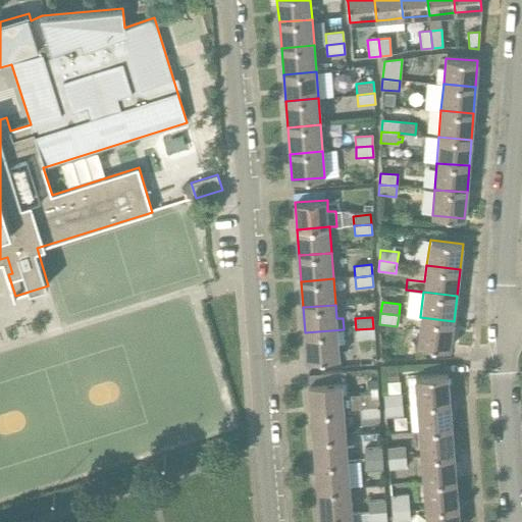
[(420,317),(417,345),(450,349),(454,321),(420,317)]
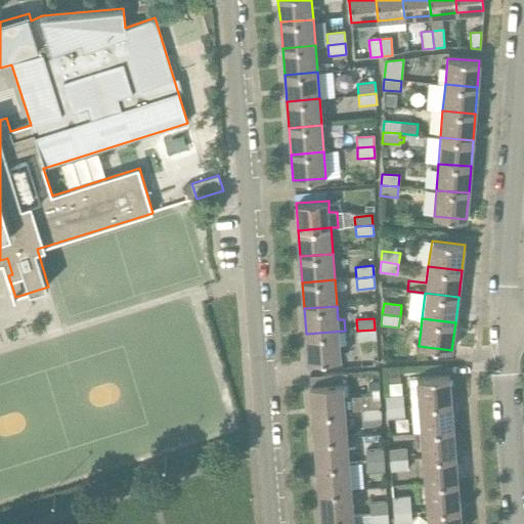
[(358,342),(376,340),(375,330),(357,331),(358,342)]
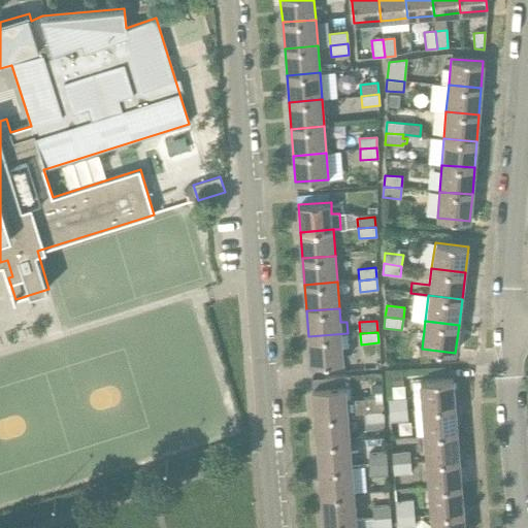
[(310,364),(343,362),(342,349),(349,348),(348,333),(308,336),(310,364)]
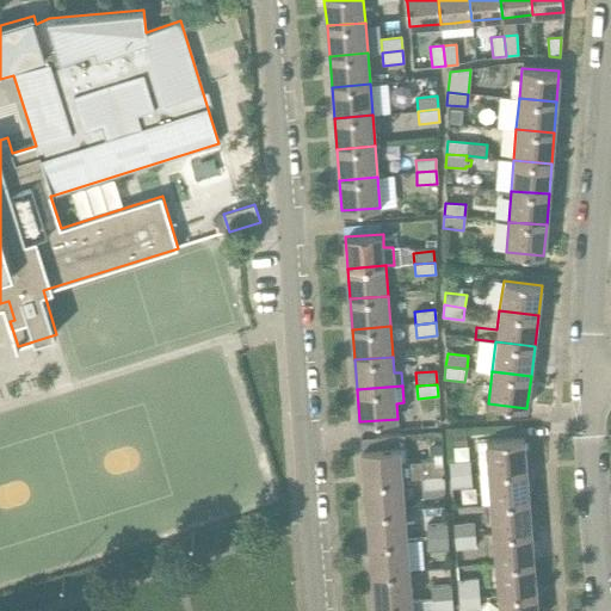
[(423,476),(443,475),(442,458),(407,462),(406,446),(405,446),(403,434),(376,437),(377,449),(362,450),(364,481),(402,479),(423,476)]
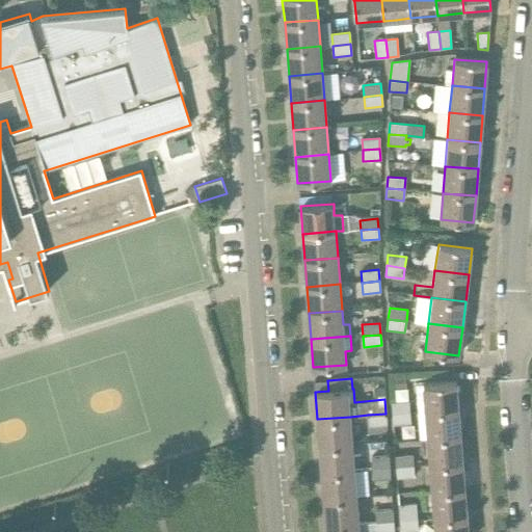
[(418,411),(458,408),(456,381),(422,383),(423,386),(416,387),(418,411)]
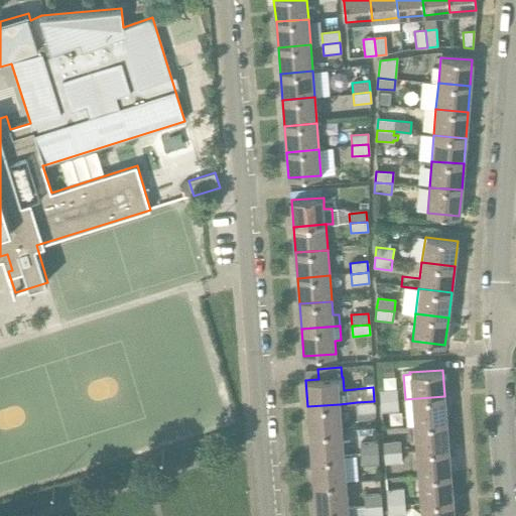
[(380,401),(397,400),(396,389),(379,390),(380,401)]
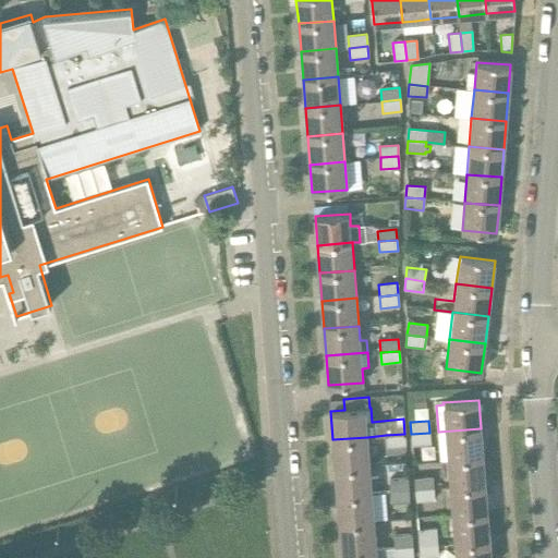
[(441,460),(483,456),(481,428),(438,432),(440,460),(441,460)]
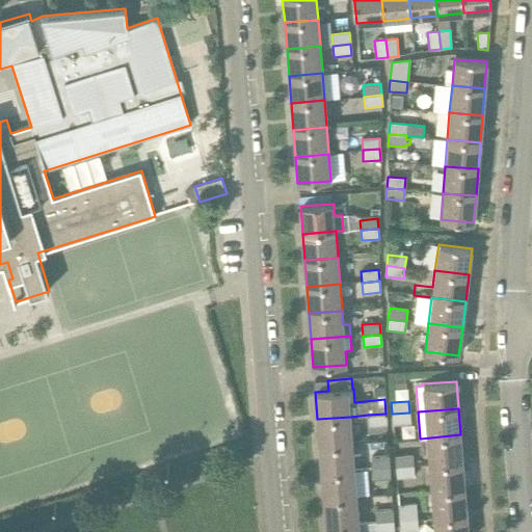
[(393,425),(410,424),(409,413),(392,414),(393,425)]
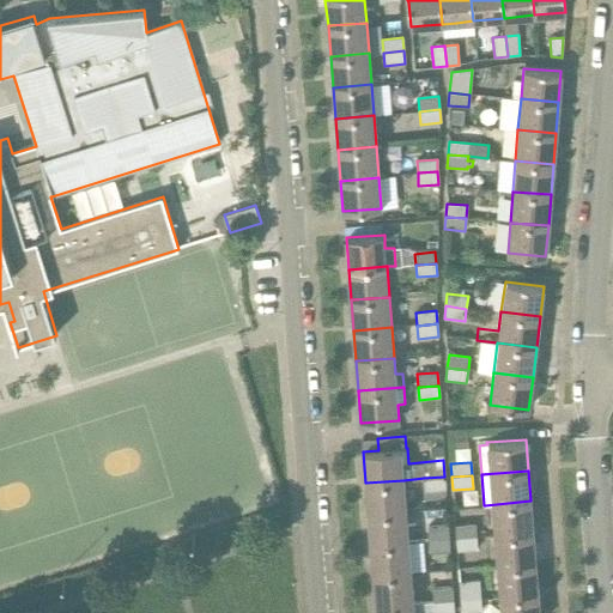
[(444,477),(424,478),(425,492),(445,490),(444,477)]
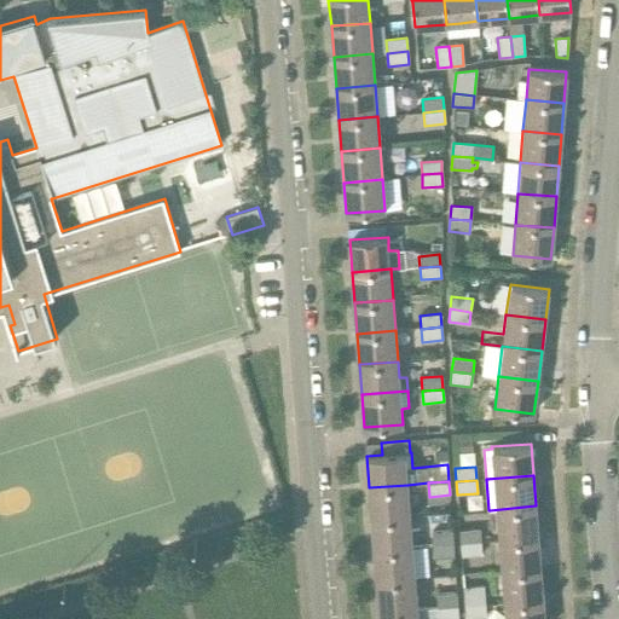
[(410,516),(409,498),(408,485),(369,487),(371,519),(410,516)]
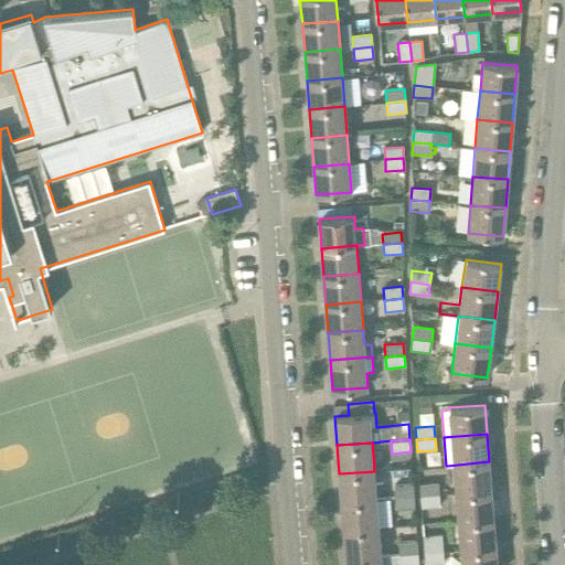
[(456,493),(491,490),(489,461),(447,466),(448,493),(456,493)]
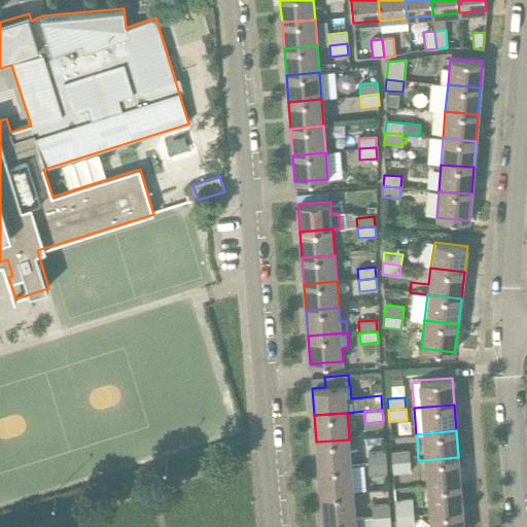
[(318,468),(351,466),(349,440),(316,442),(318,468)]
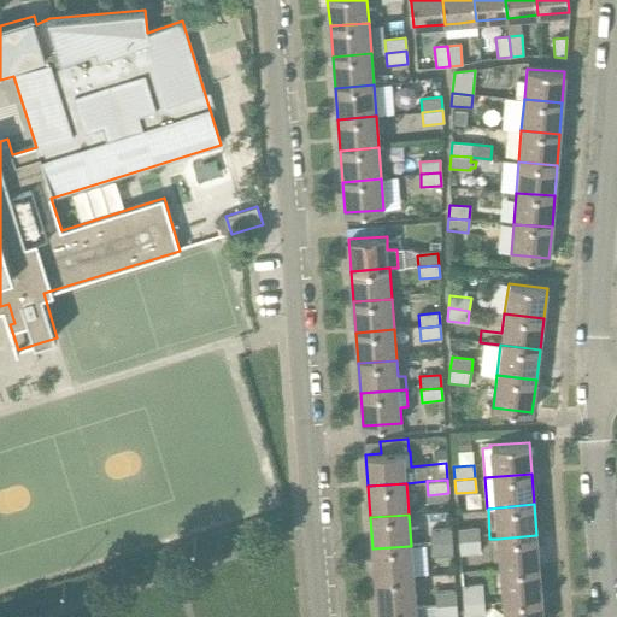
[(459,541),(480,539),(477,527),(458,528),(459,541)]
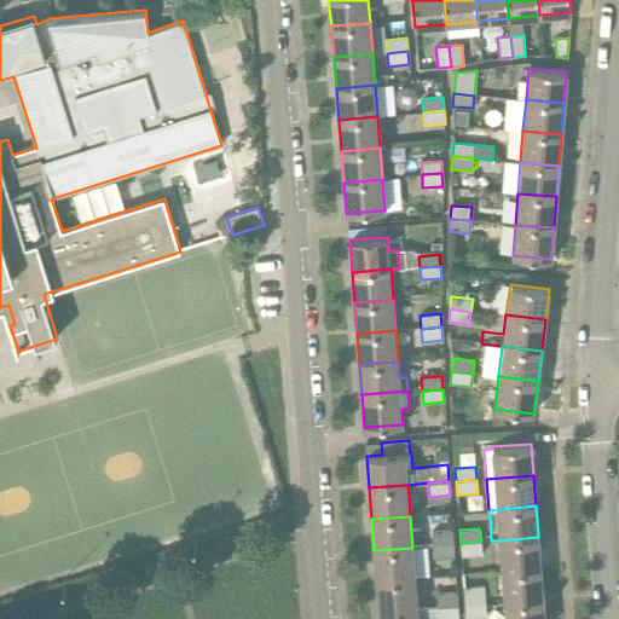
[(433,545),(453,544),(452,531),(432,532),(433,545)]
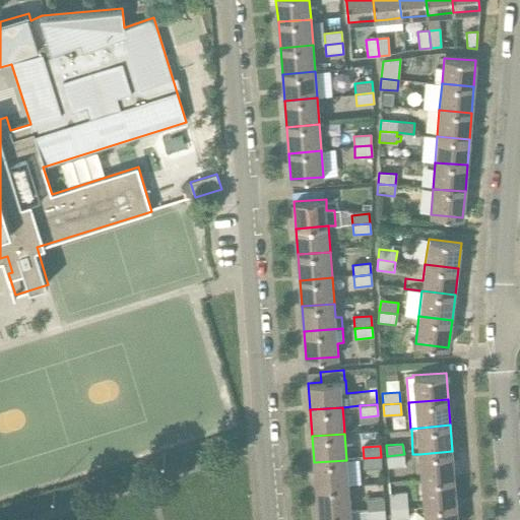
[(421,480),(454,477),(452,451),(419,454),(421,480)]
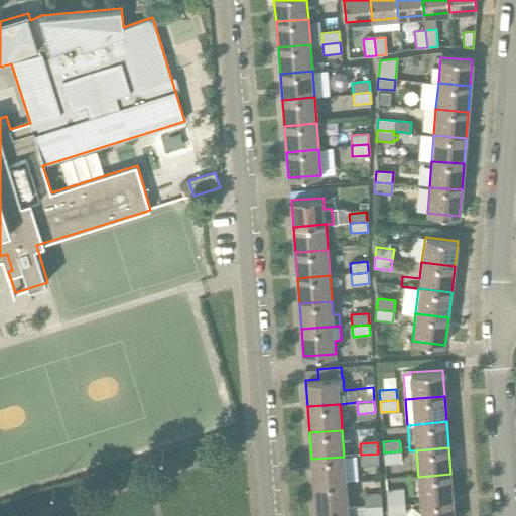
[(385,464),(402,463),(401,450),(384,453),(385,464)]
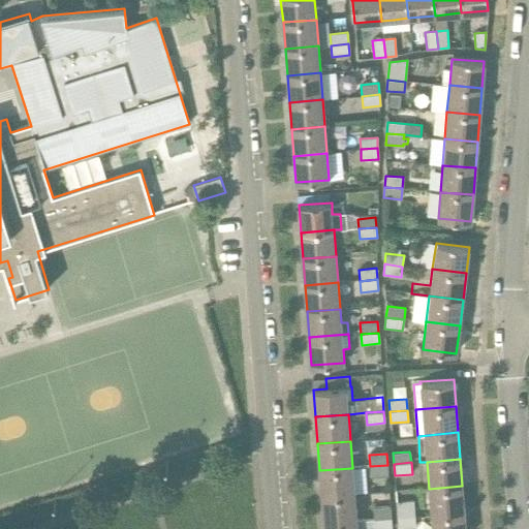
[(371,477),(387,476),(387,465),(370,466),(371,477)]
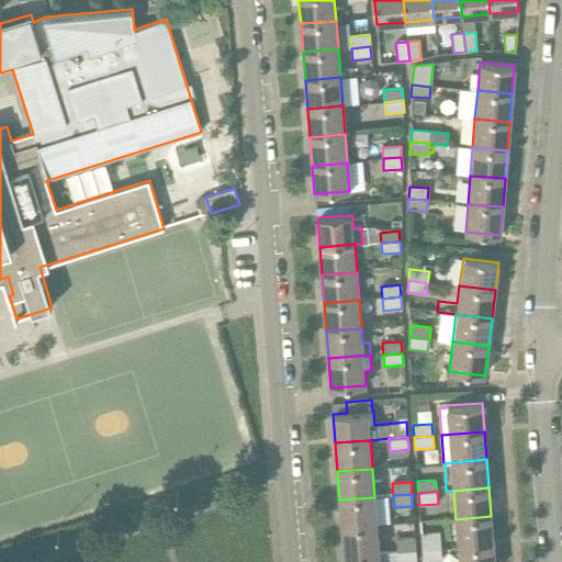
[(380,519),(391,519),(390,495),(379,495),(380,519)]
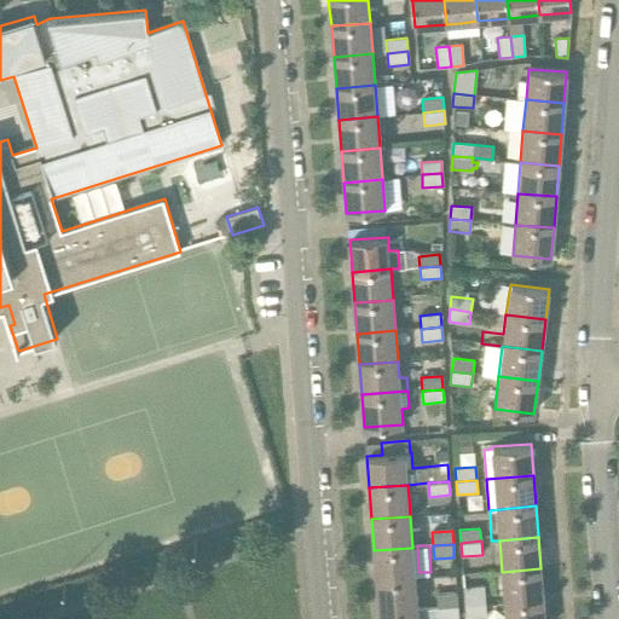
[(376,582),(415,578),(412,548),(374,550),(376,582)]
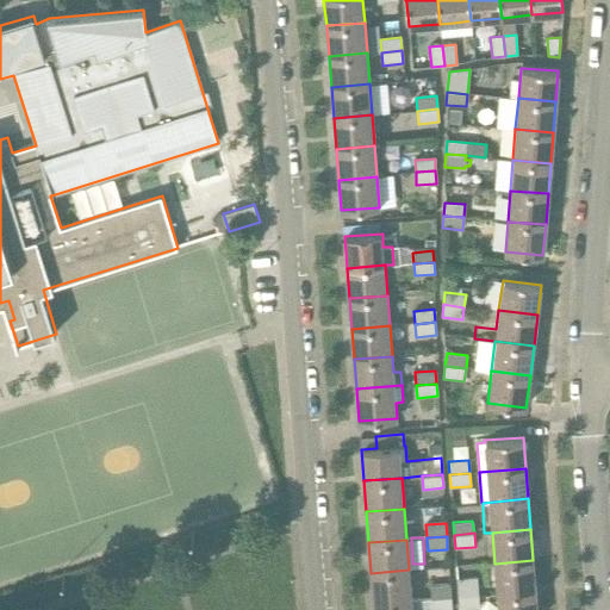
[(497,595),(535,591),(533,560),(495,564),(497,595)]
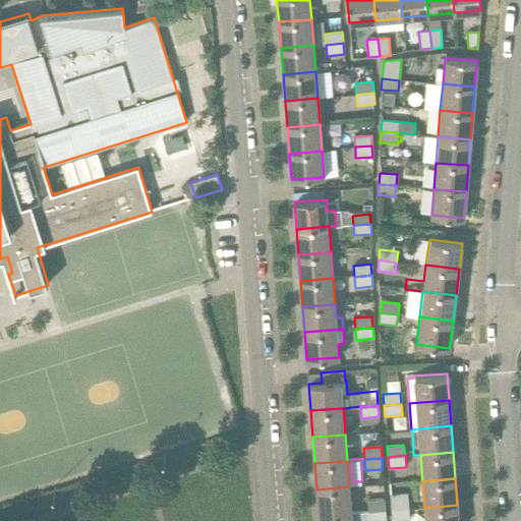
[(319,516),(351,512),(349,486),(316,489),(319,516)]
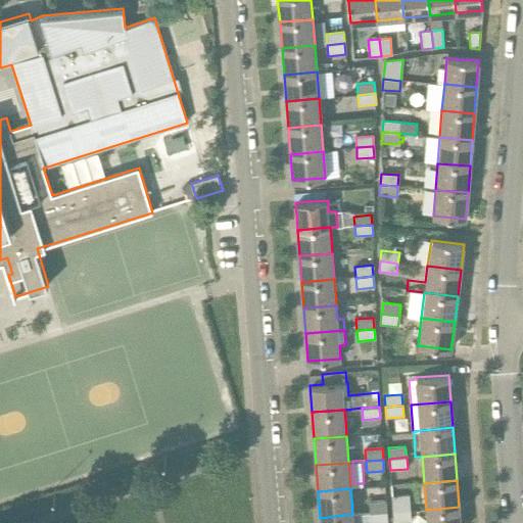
[(392,510),(410,508),(409,494),(391,495),(392,510)]
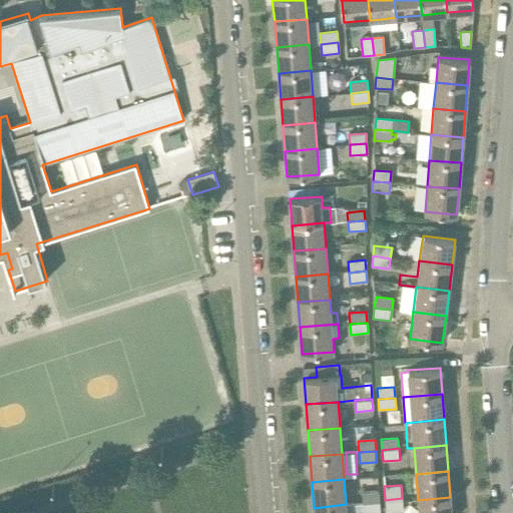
[(363,503),(380,502),(379,491),(362,493),(363,503)]
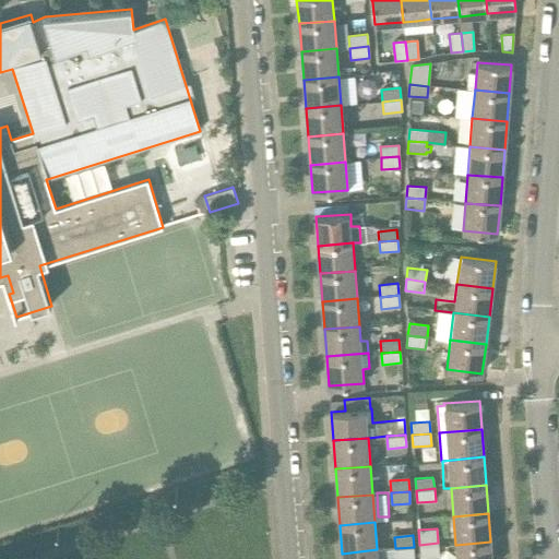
[(455,545),(455,558),(491,558),(490,542),(455,545)]
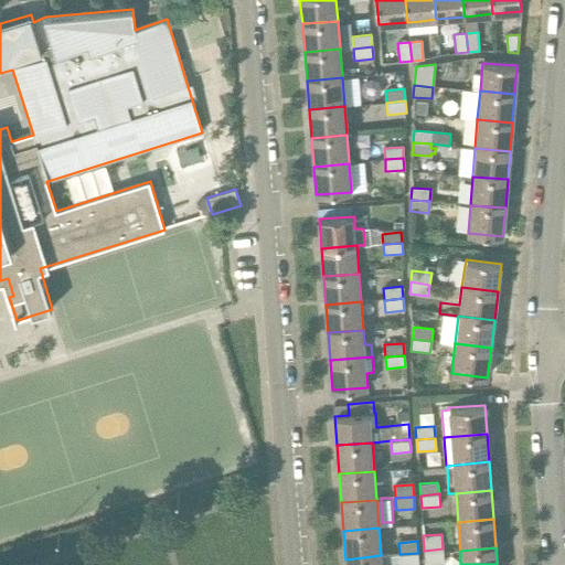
[(425,564),(445,563),(443,548),(424,551),(425,564)]
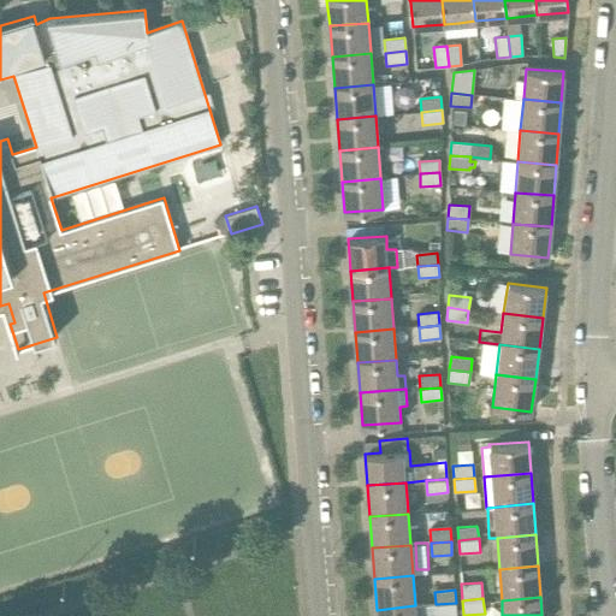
[(436,604),(436,615),(456,615),(456,603),(436,604)]
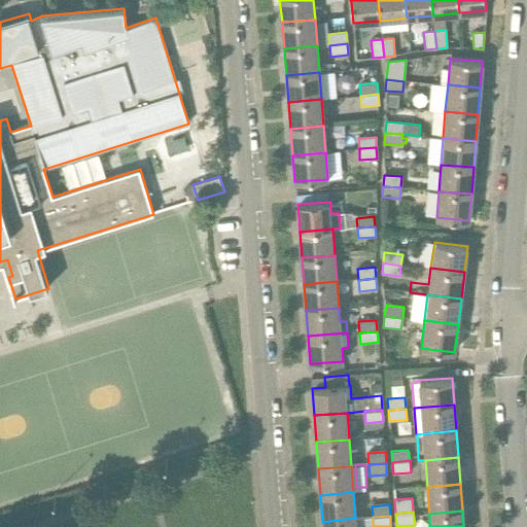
[(355,526),(355,518),(322,522),(322,526),(355,526)]
